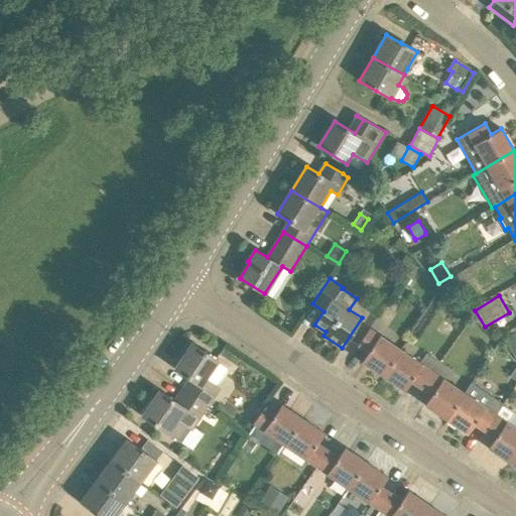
[(383,376),(401,349),(370,328),(358,345),(368,352),(362,362),(383,376)]
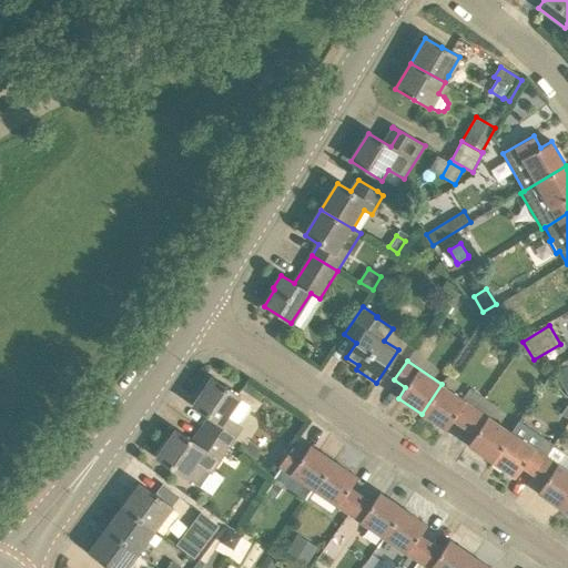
[(567,364),(556,372),(567,395),(567,364)]
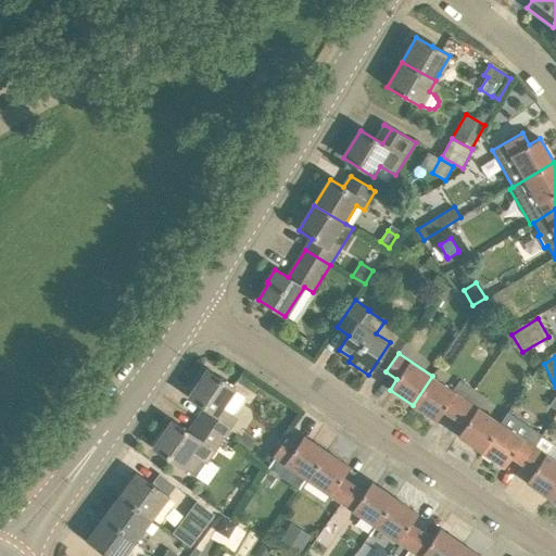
[(247,396),(235,389),(207,370),(189,397),(205,408),(197,420),(224,439),(238,418),(234,415),(247,396)]
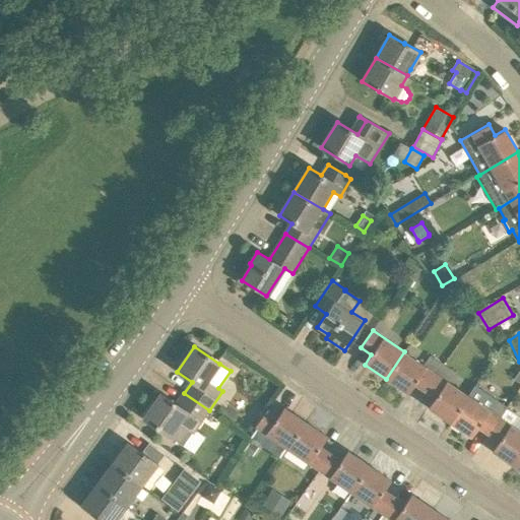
[(425,391),(443,364),(432,355),(425,366),(404,351),(386,379),(407,394),(414,384),(425,391)]
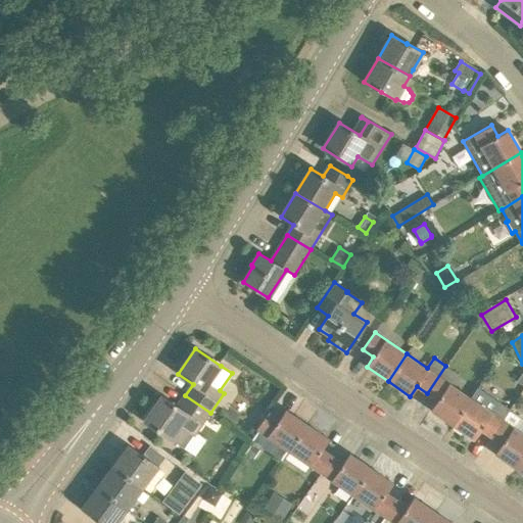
[(453,425),(471,397),(453,384),(459,375),(445,366),(427,393),(437,400),(430,410),(453,425)]
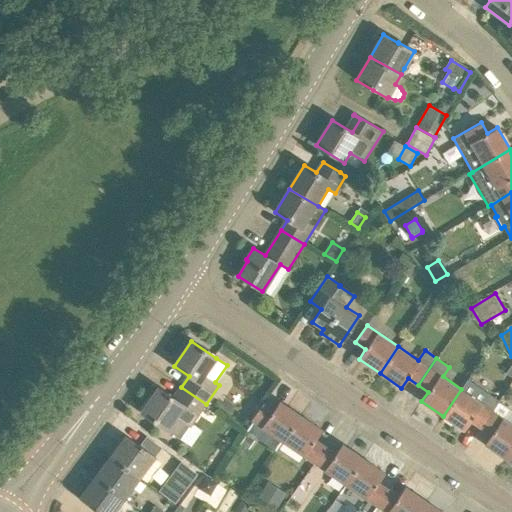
[(492,410),(493,411),(500,401),(468,379),(462,389),(461,389),(443,416),(464,431),(470,421),(481,428),(492,410)]
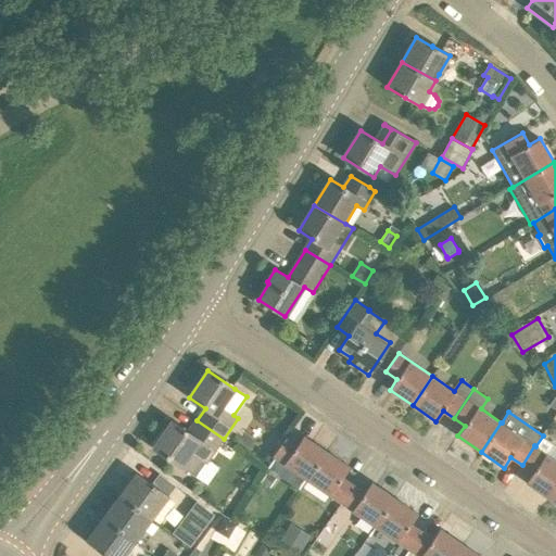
[(207,464),(224,439),(197,420),(189,432),(173,421),(154,449),(184,468),(193,454),(207,464)]
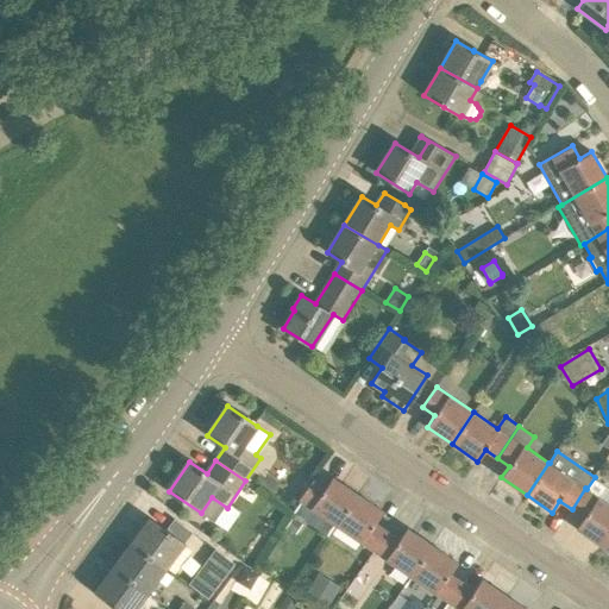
[(337,526),(357,495),(332,477),(325,488),(313,479),(299,500),(337,526)]
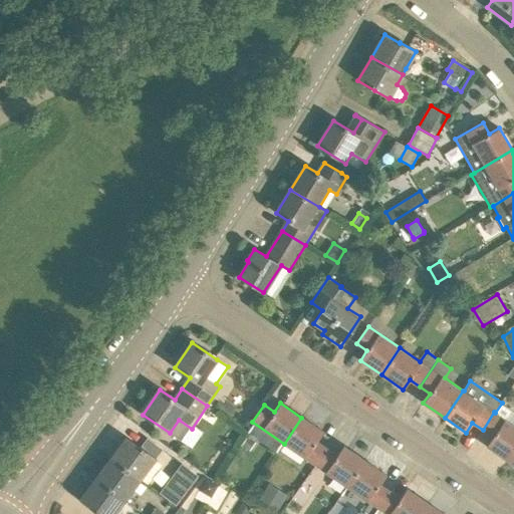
[(513,451),(513,425),(495,413),(494,412),(483,430),(493,437),(486,446),(507,461),(513,451)]
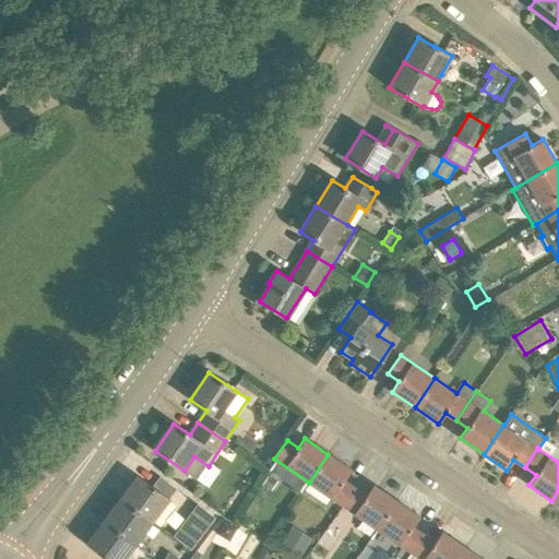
[(328,454),(309,483),(330,497),(343,506),(355,488),(344,480),(352,470),(328,454)]
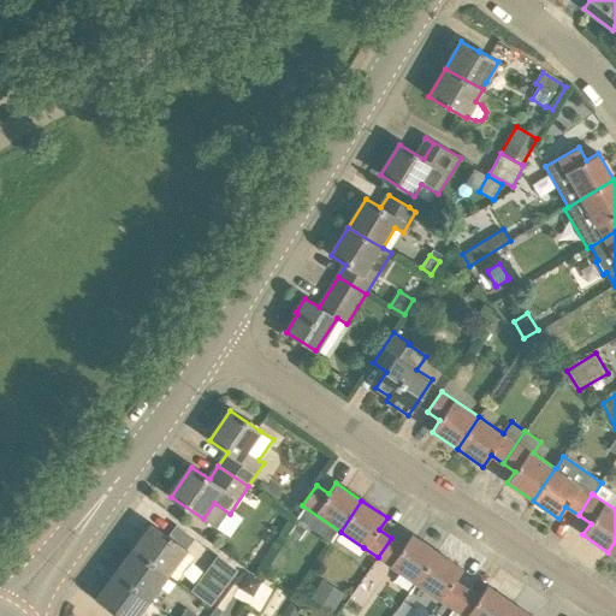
[(290,534),(300,540),(307,531),(296,523),(290,534)]
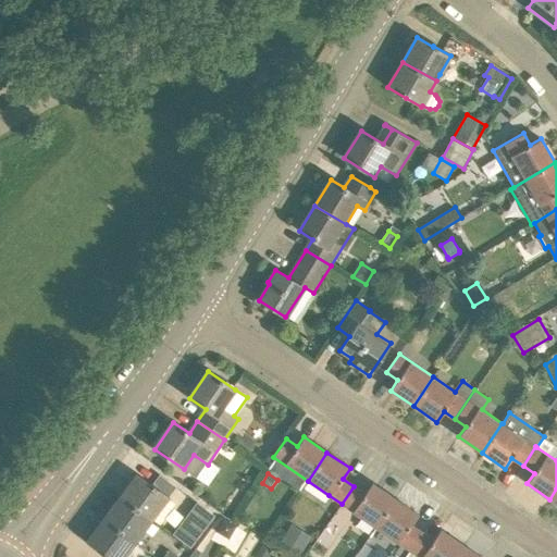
[(169,497),(156,487),(137,474),(121,497),(152,520),(169,497)]
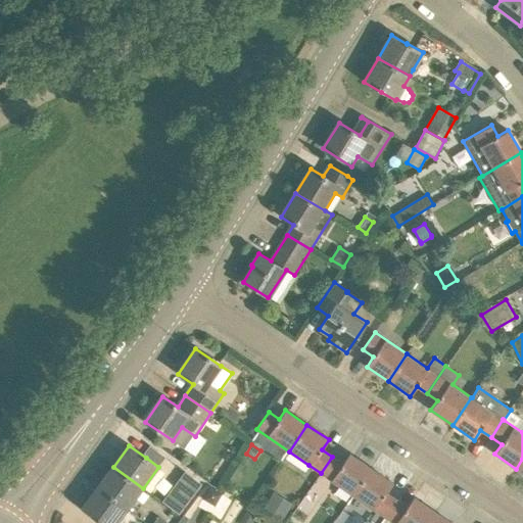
[(352,495),(371,468),(349,454),(342,463),(332,457),(321,473),(331,480),(352,495)]
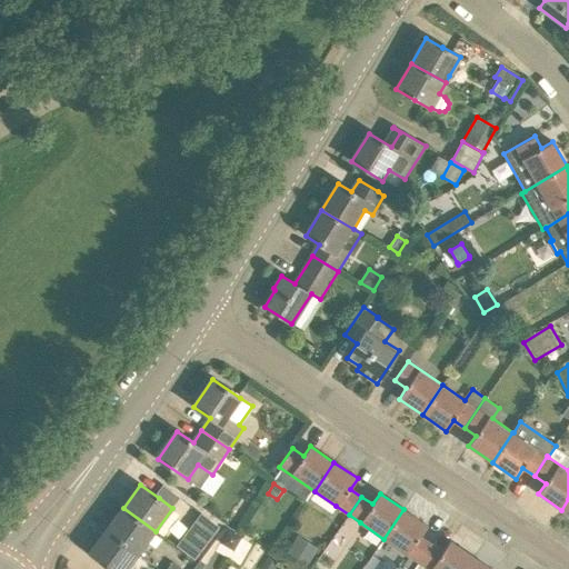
[(138,555),(156,531),(123,508),(106,531),(138,555)]
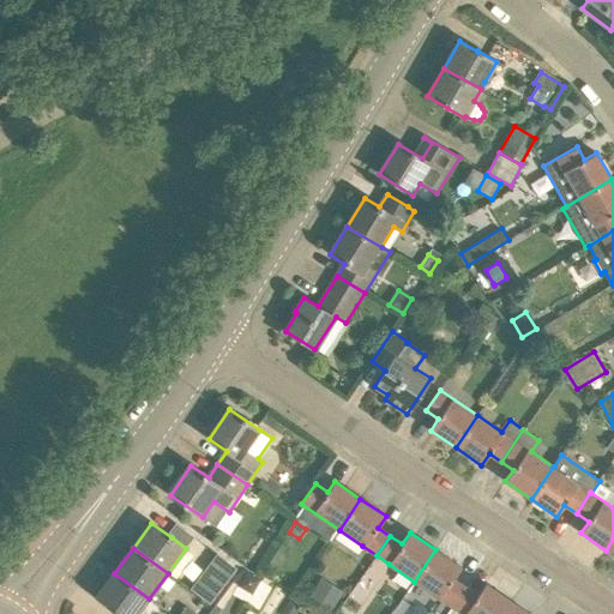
[(452,607),(465,587),(453,578),(461,567),(435,549),(414,582),(452,607)]
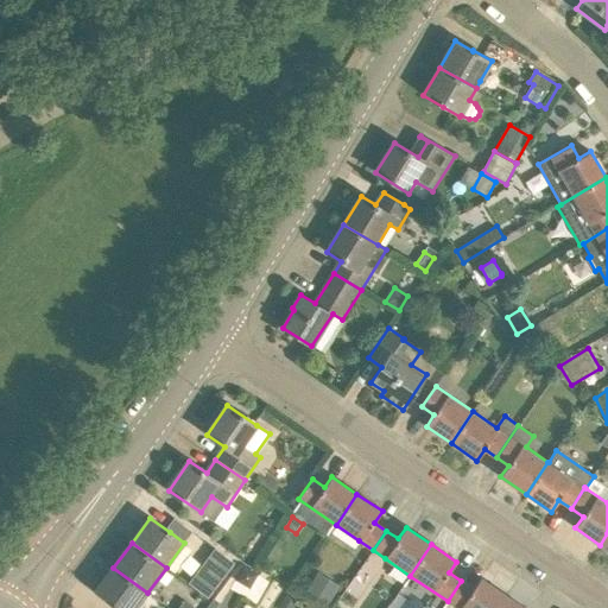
[(115,607),(135,607),(147,593),(113,568),(95,593),(115,607)]
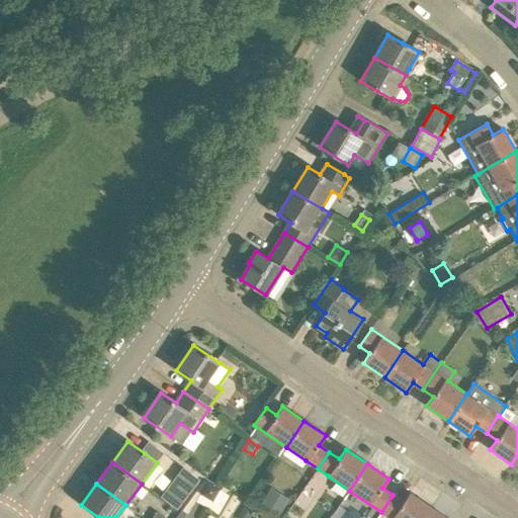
[(275,517),(277,517),(290,500),(271,488),(258,507),(275,517)]
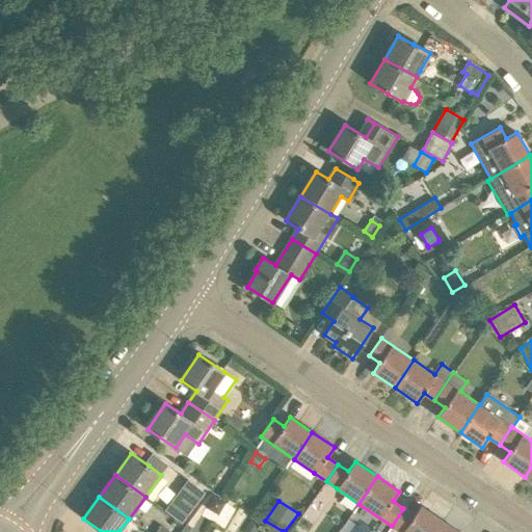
[(434,531),(443,521),(421,506),(414,515),(403,508),(392,526),(400,531),(434,531)]
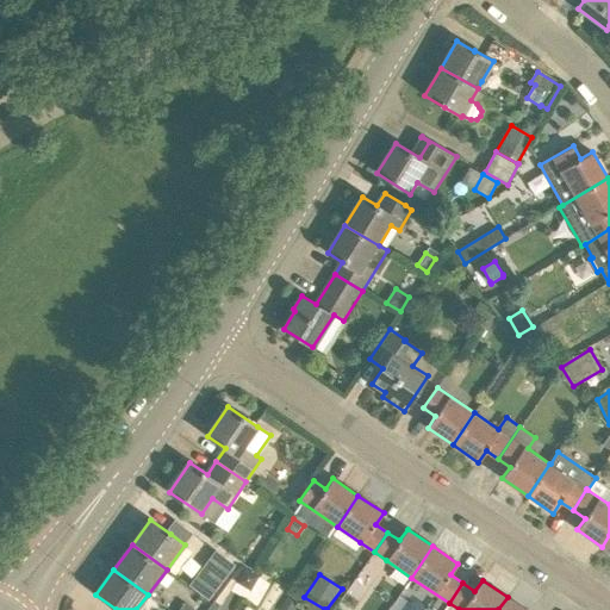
[(296,609),(299,604),(288,597),(279,609),(296,609)]
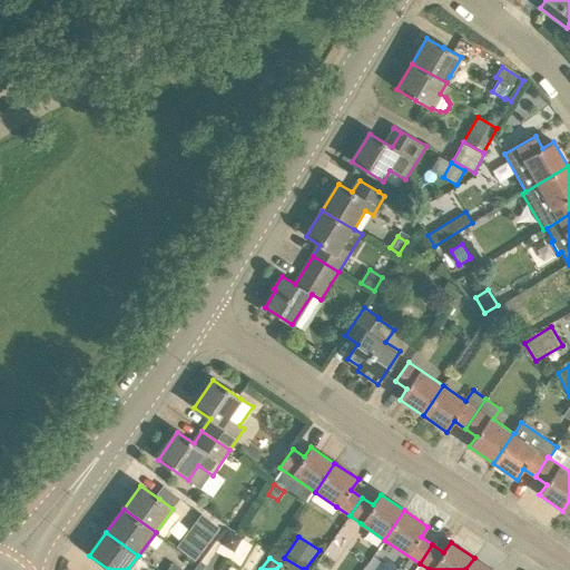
[(491,569),(474,558),(465,569),(491,569)]
